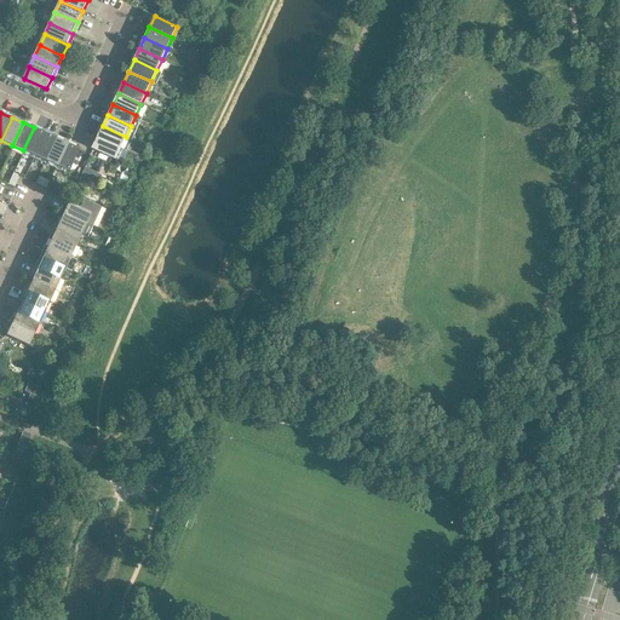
[(126,137),(103,126),(98,138),(120,148),(126,137)]
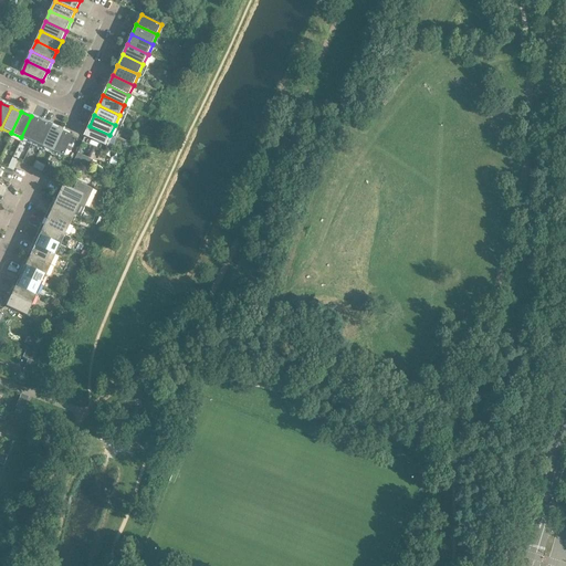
[(31,116),(21,137),(31,142),(41,122),(31,116)]
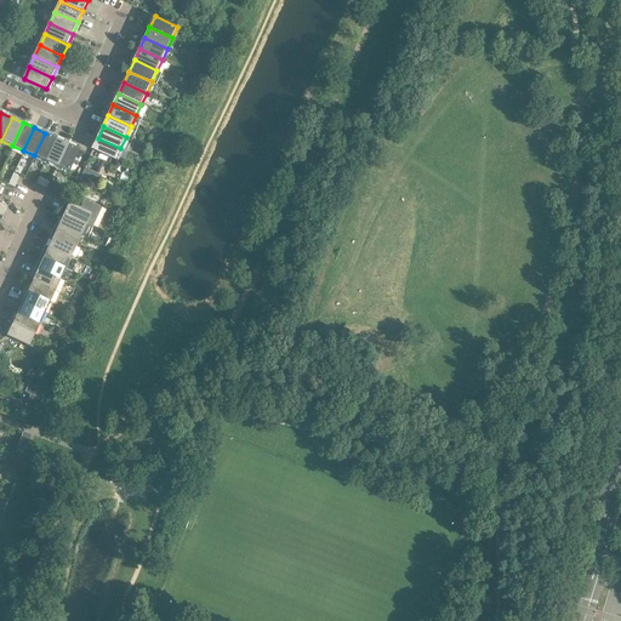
[(45,134),(34,155),(45,161),(56,138),(45,134)]
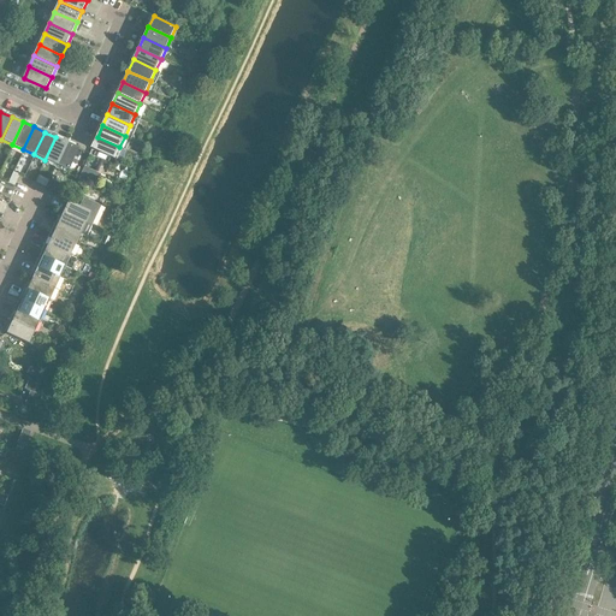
[(55,137),(45,160),(57,165),(66,142),(55,137)]
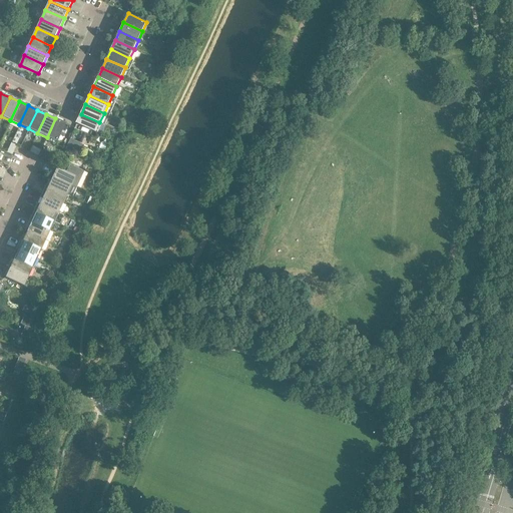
[(76,123),(95,131),(99,122),(81,114),(76,123)]
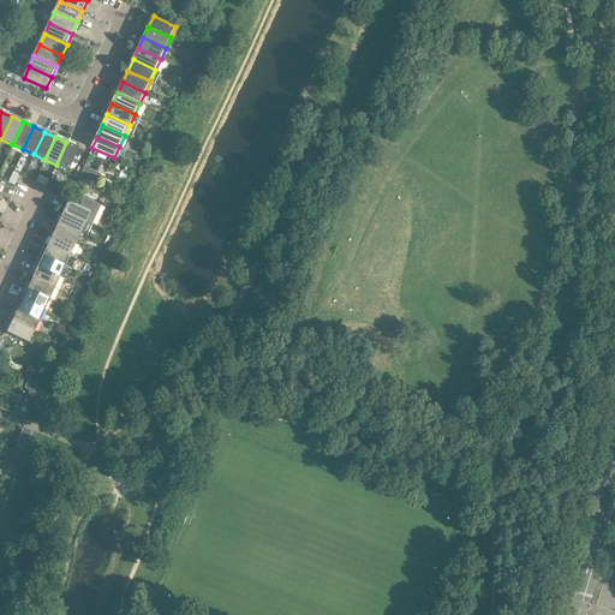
[(66,142),(57,165),(67,169),(72,159),(78,161),(82,153),(76,150),(78,148),(66,142)]
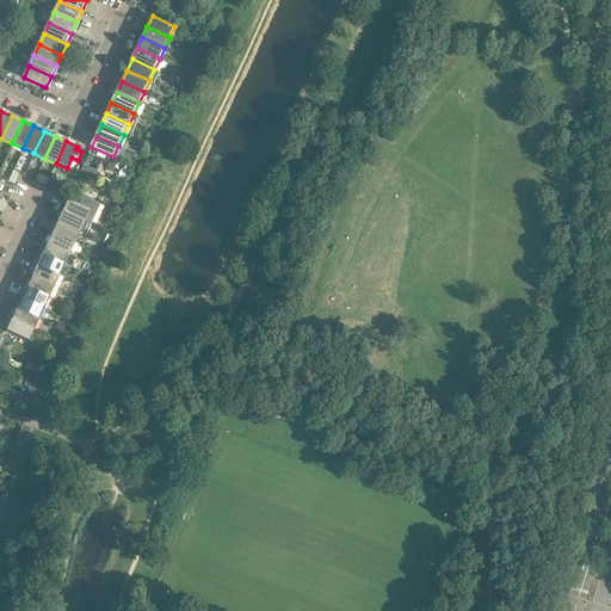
[(67,199),(61,211),(84,221),(90,224),(99,204),(82,196),(79,204),(67,199)]
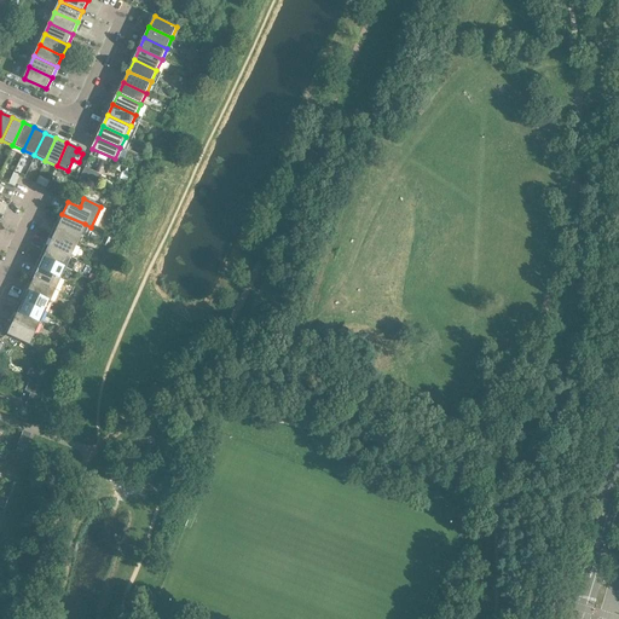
[(62,214),(57,224),(80,235),(86,237),(91,227),(85,224),(62,214)]
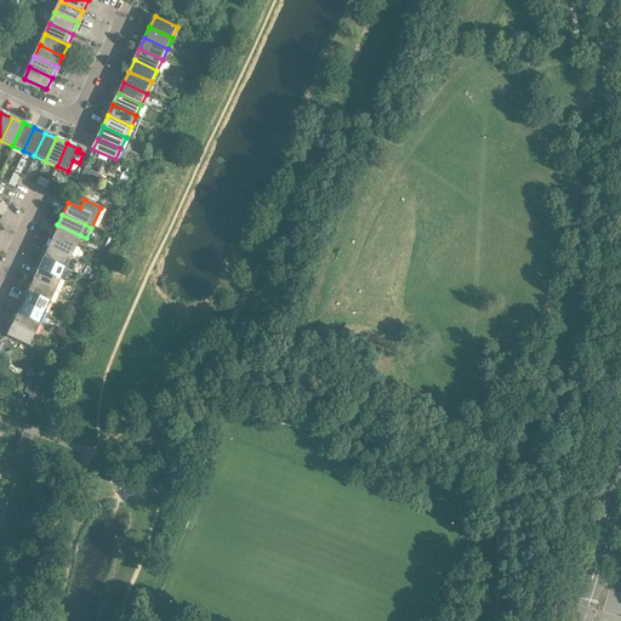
[(52,235),(75,246),(80,235),(57,224),(52,235)]
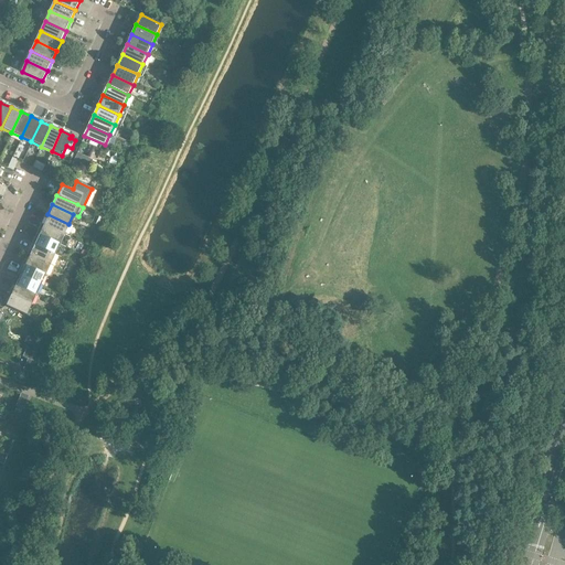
[(48,214),(43,224),(63,234),(65,235),(70,225),(68,224),(48,214)]
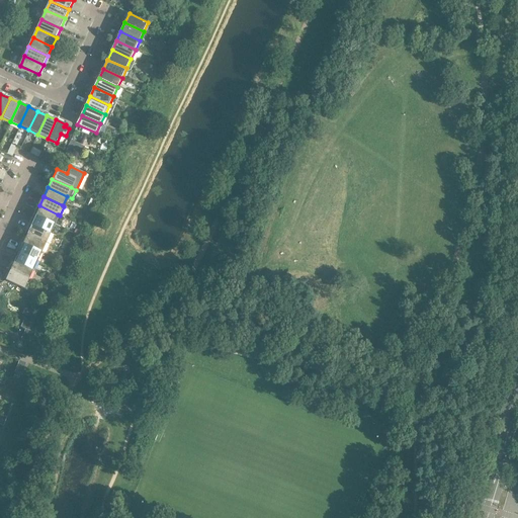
[(87,197),(84,203),(90,206),(93,200),(87,197)]
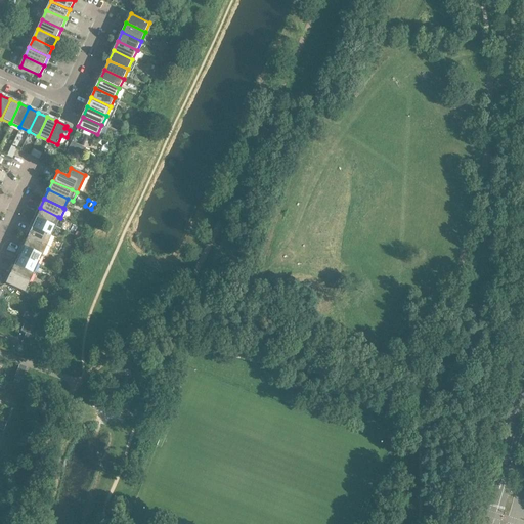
[(35,218),(54,226),(58,217),(40,208),(35,218)]
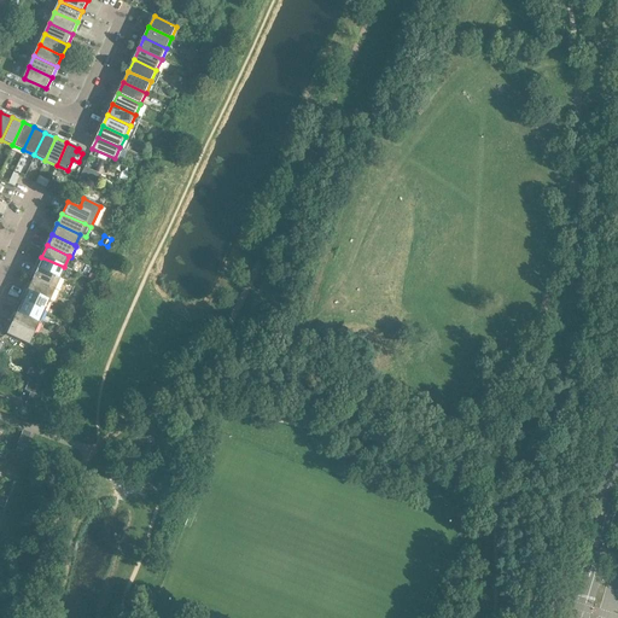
[(36,268),(59,279),(64,267),(41,257),(36,268)]
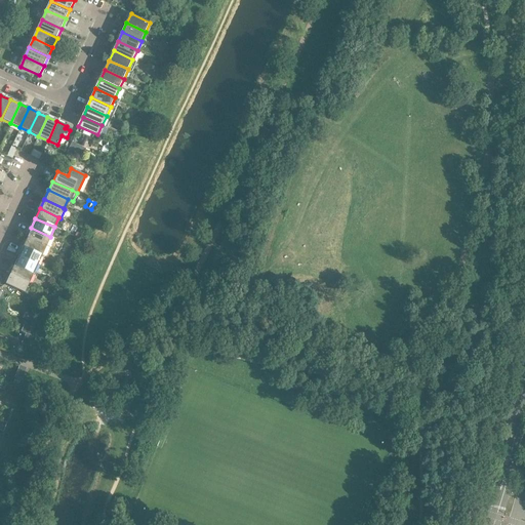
[(46,246),(50,237),(31,228),(27,237),(46,246)]
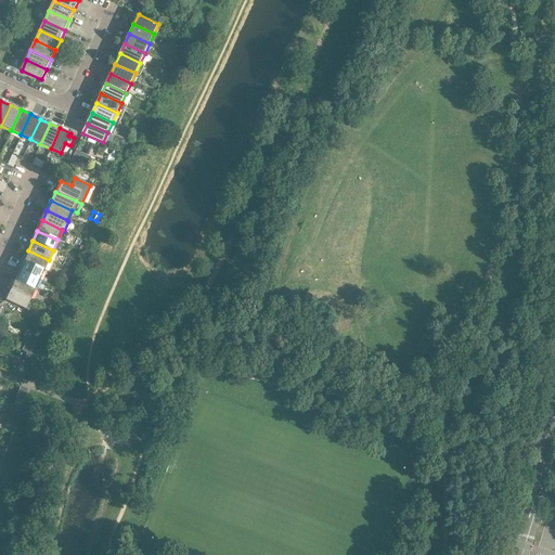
[(24,260),(43,270),(49,260),(28,250),(24,260)]
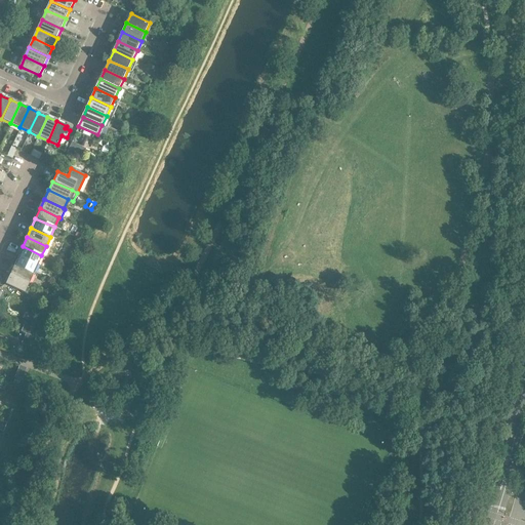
[(17,255),(37,265),(41,255),(23,246),(17,255)]
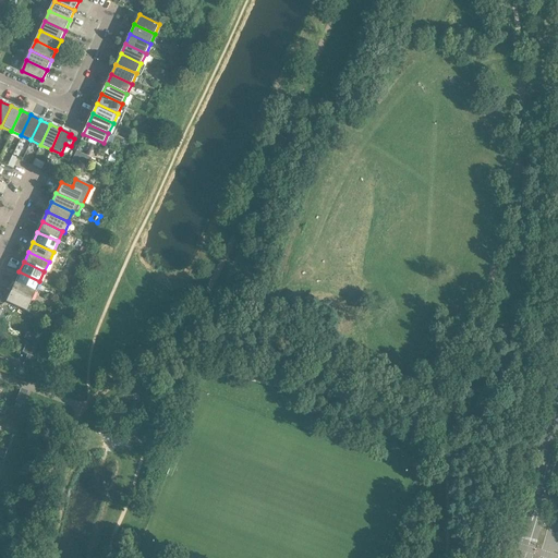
[(14,281),(35,291),(39,281),(19,271),(14,281)]
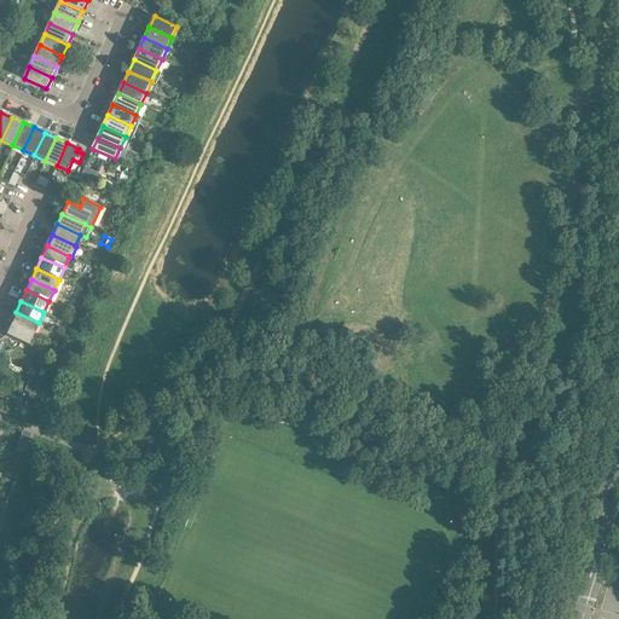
[(11,324),(33,334),(39,323),(16,312),(11,324)]
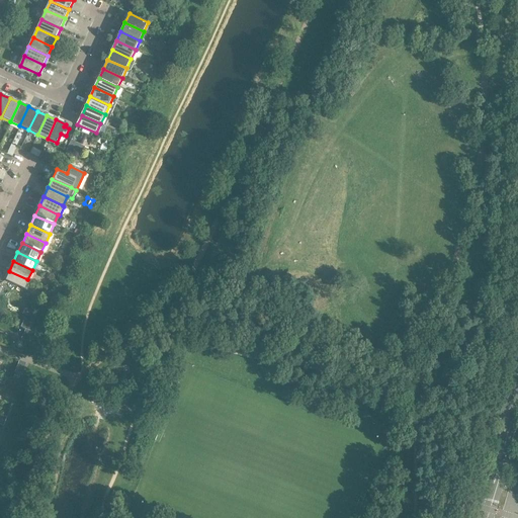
[(5,280),(23,288),(27,279),(9,271),(5,280)]
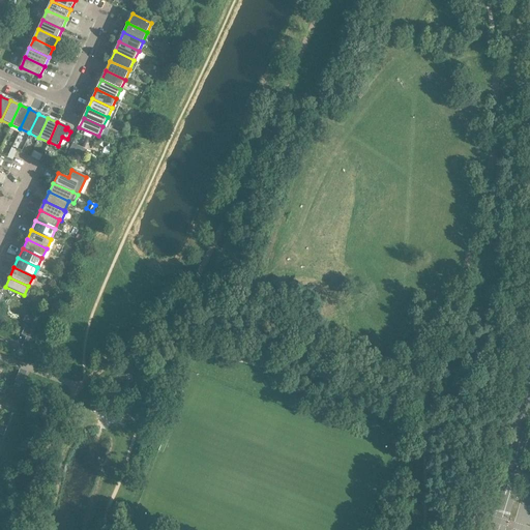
[(24,327),(21,334),(27,337),(30,330),(24,327)]
